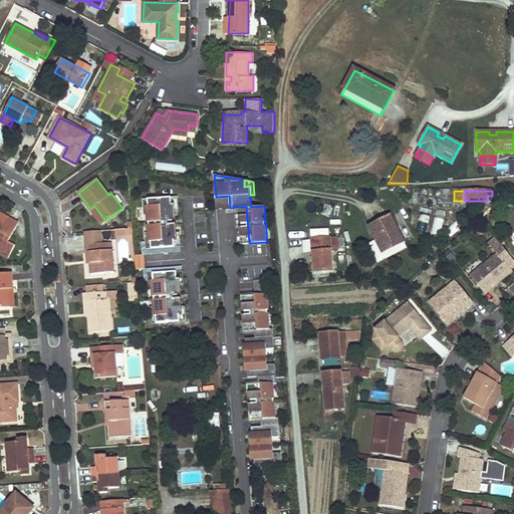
[(229,196),(216,197),(217,209),(230,208),(229,196)]
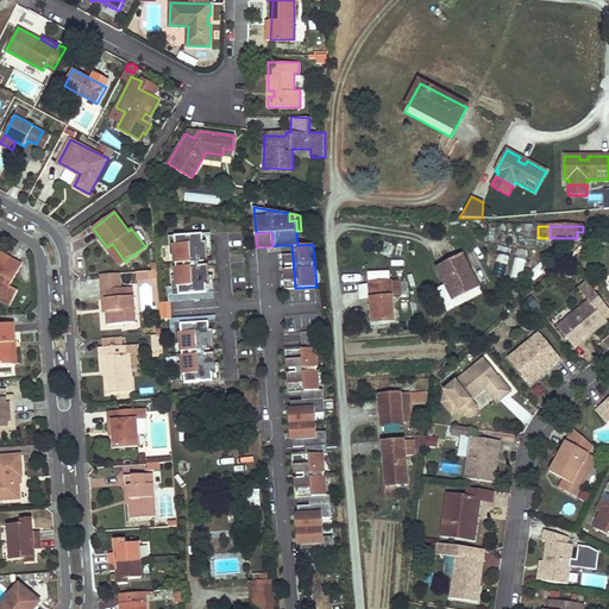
[(207,242),(206,233),(189,234),(189,243),(207,242)]
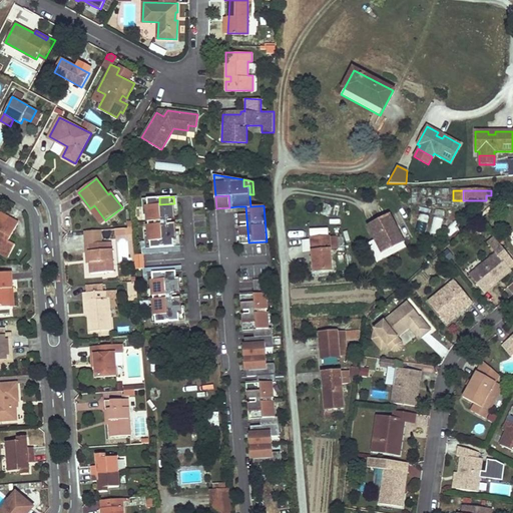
[(176,238),(174,203),(159,204),(159,197),(147,198),(147,205),(146,205),(149,240),(176,238)]
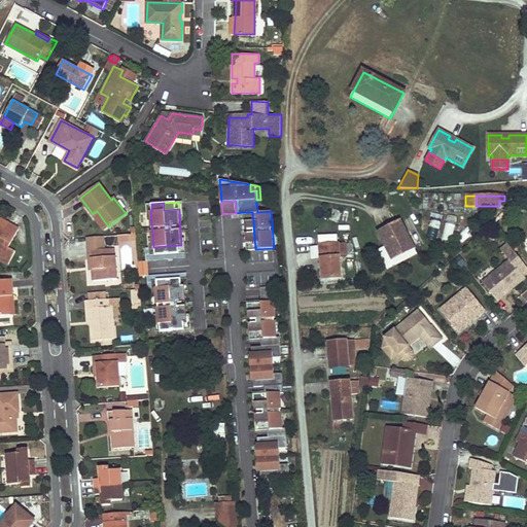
[(97,211),(93,214),(104,230),(108,226),(97,211)]
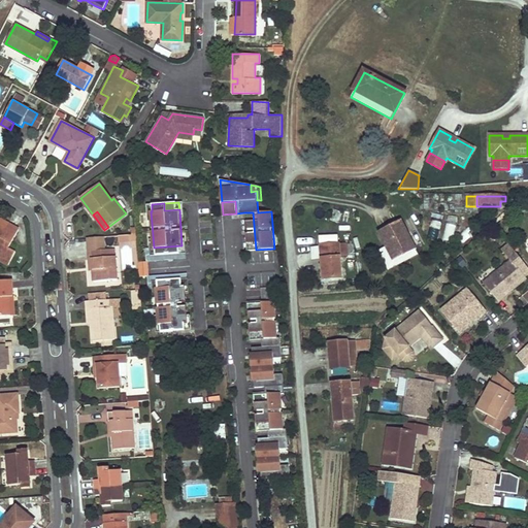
[(253,212),(244,212),(246,250),(256,250),(253,212)]
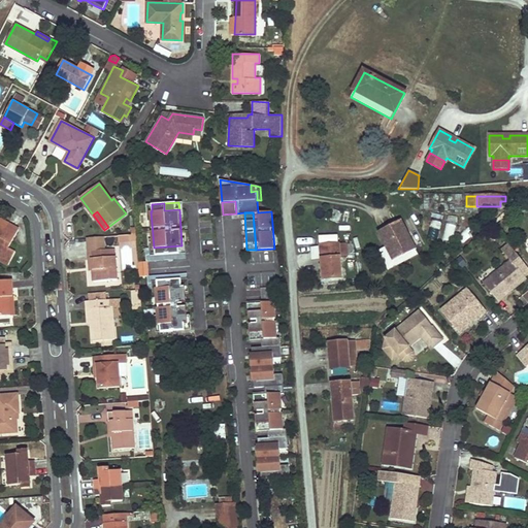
[(452,241),(455,217),(446,216),(442,240),(452,241)]
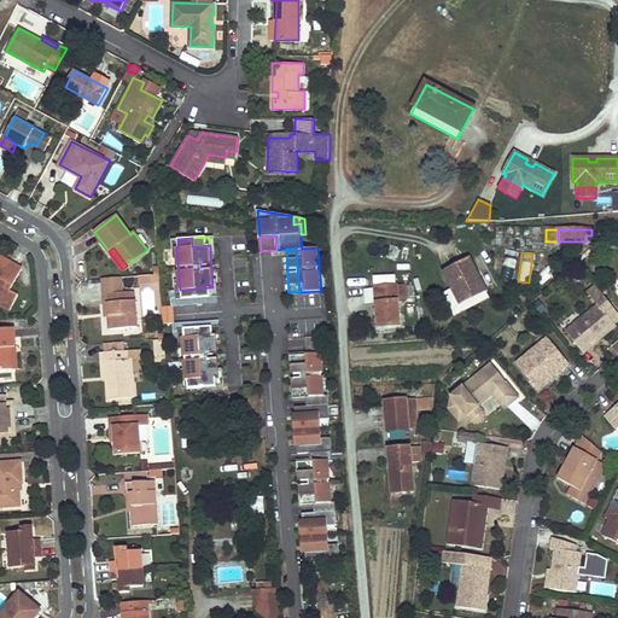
[(0,297),(0,298),(0,303),(10,309),(17,295),(10,290),(22,268),(0,255),(0,297)]
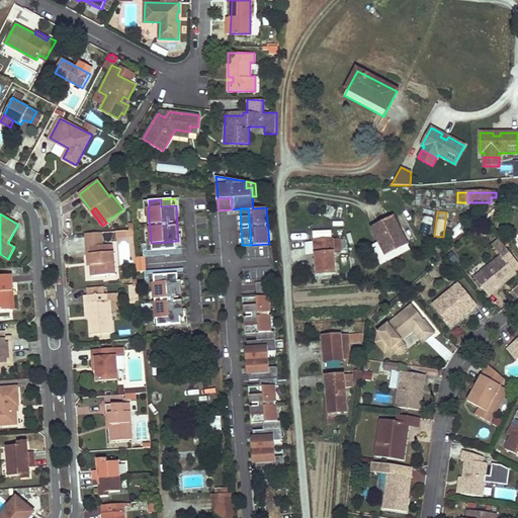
[(371,228),(385,256),(409,244),(395,216),(371,228)]
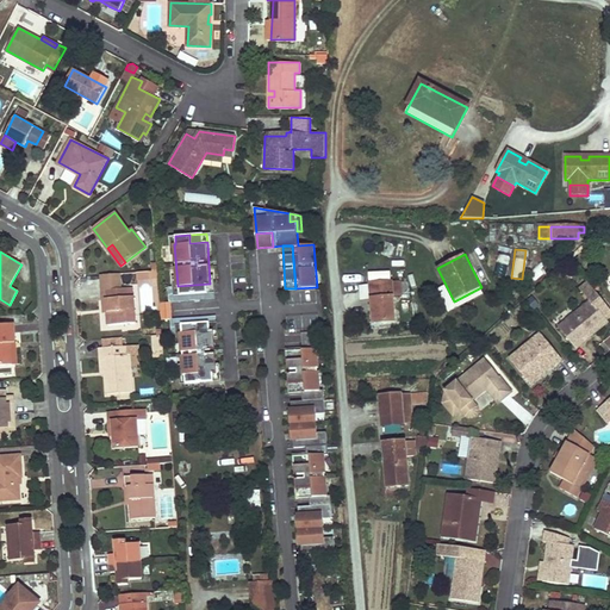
[(100,275),(101,290),(119,288),(119,273),(100,275)]
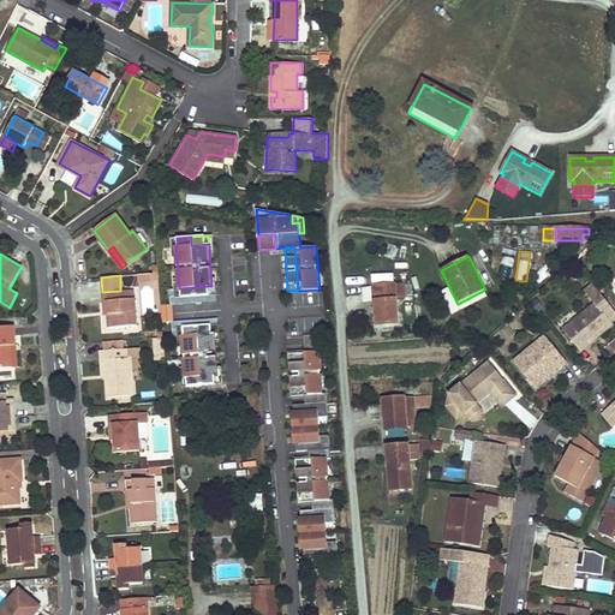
[(395,285),(374,287),(375,303),(378,303),(378,312),(376,314),(377,327),(398,324),(395,285)]
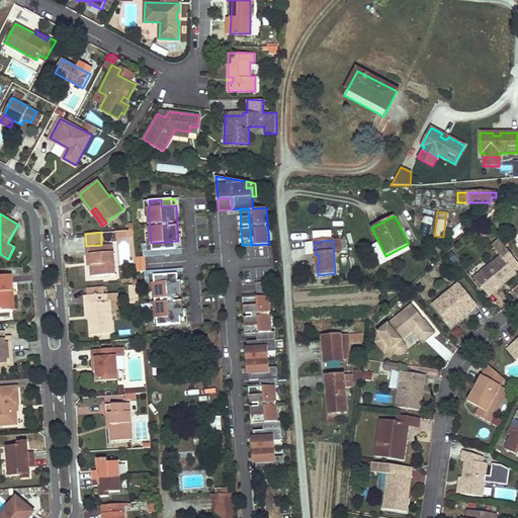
[(502,254),(475,276),(490,295),(497,289),(494,286),(504,278),(507,281),(517,273),(515,271),(517,268),(517,262),(499,240),(494,244),(502,254)]
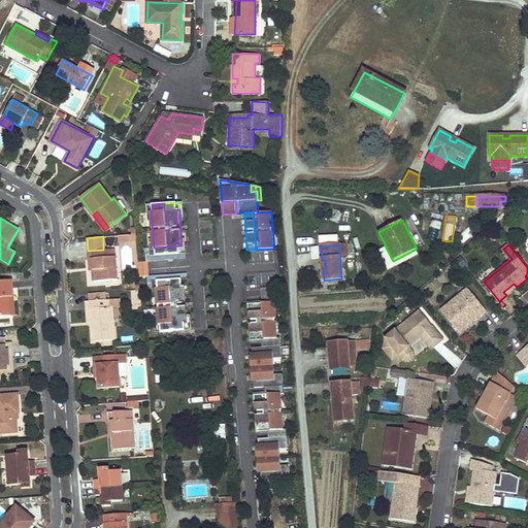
[(183,253),(182,245),(154,248),(154,255),(183,253)]
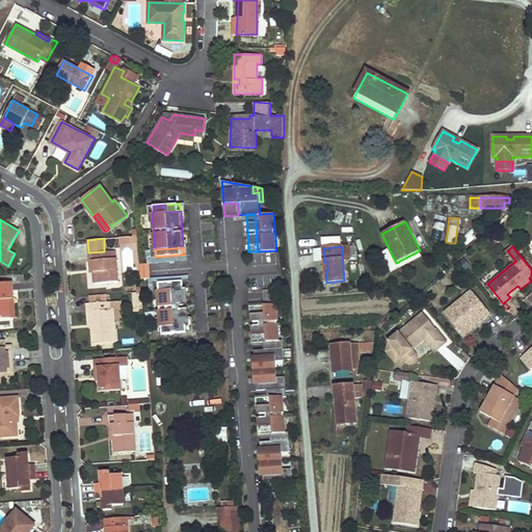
[(104,251),(88,253),(88,262),(92,261),(94,273),(94,284),(117,282),(116,259),(105,260),(104,251)]
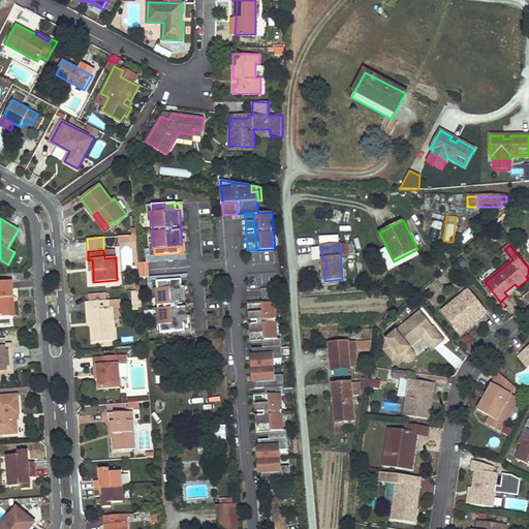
[(116,250),(103,250),(104,258),(116,257),(116,250)]
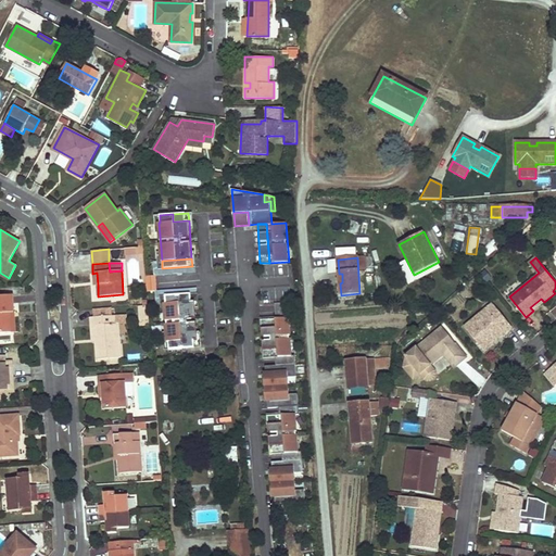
[(155,275),(146,276),(148,291),(156,290),(155,275)]
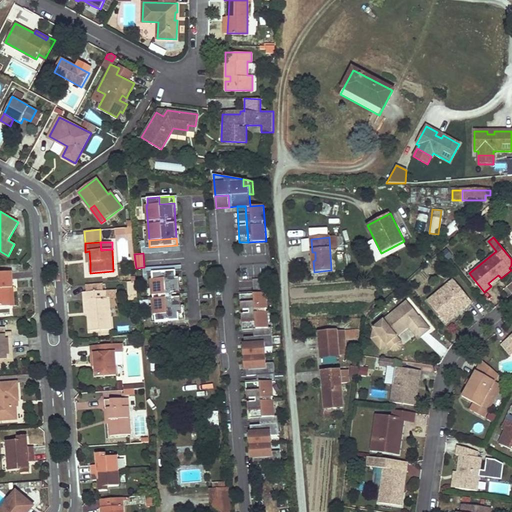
[(179,277),(179,270),(151,272),(151,279),(179,277)]
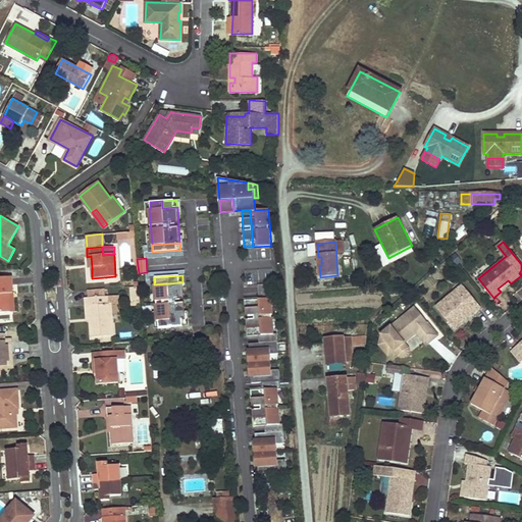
[(12,277),(0,277),(0,313),(11,312),(9,294),(13,294),(12,277)]
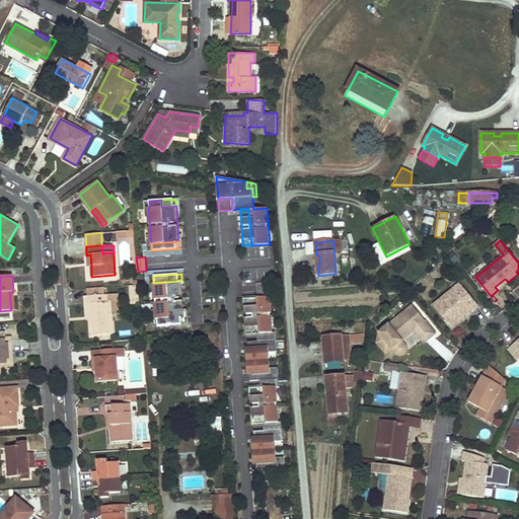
[(495,287),(498,290),(508,282),(505,279),(495,287)]
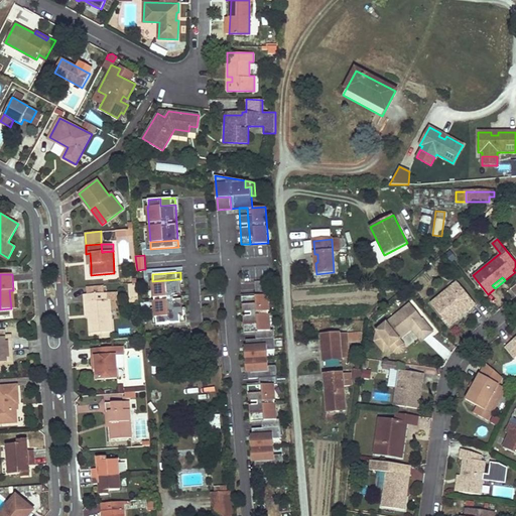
[(183,315),(180,279),(152,281),(155,317),(156,317),(157,325),(169,324),(168,316),(183,315)]
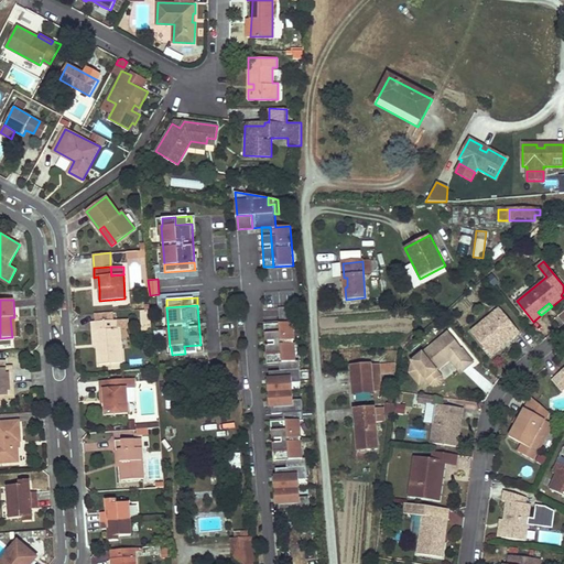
[(296,323),(295,306),(279,307),(280,324),(264,325),(268,364),(283,362),(283,370),(269,371),(270,380),(268,380),(270,405),(272,405),(272,414),(286,413),(286,421),(271,422),(274,461),(290,459),(290,467),(275,468),(277,477),(274,477),(277,503),(279,502),(279,511),(310,509),(308,497),(300,497),(299,480),(307,479),(306,458),(303,458),(300,421),(303,421),(302,399),(294,400),(292,382),(301,382),(300,360),(296,360),(293,323),(296,323)]
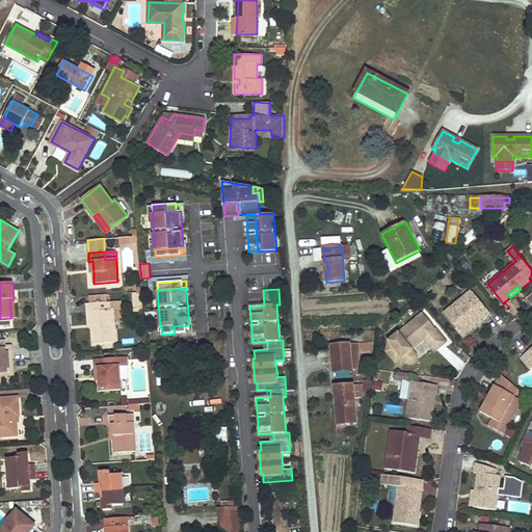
[(490,314),(472,291),(445,313),(463,336),(474,327),(473,325),(481,318),(483,320),(490,314)]
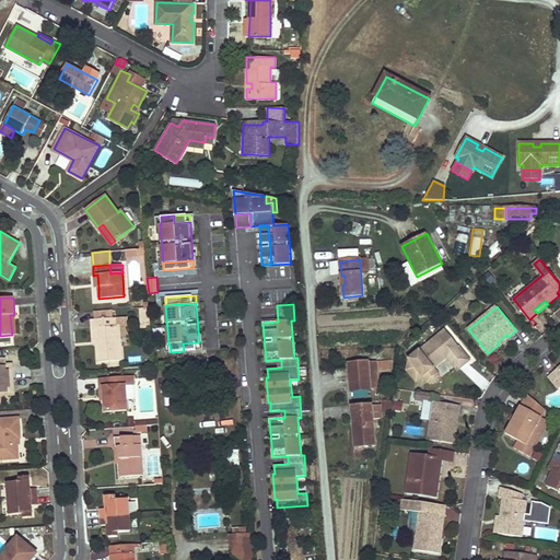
[(150,307),(140,307),(141,328),(151,327),(150,307)]
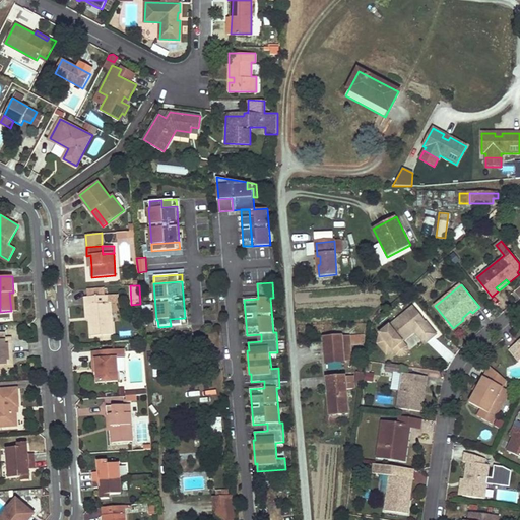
[(104,287),(87,288),(87,297),(105,296),(104,287)]
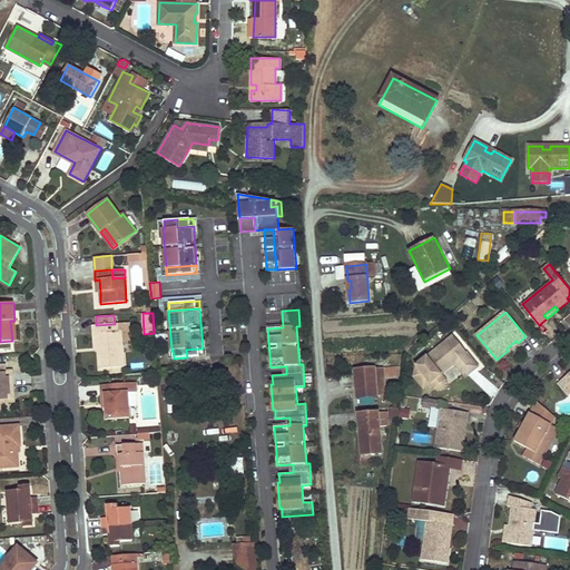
[(96,325),(92,325),(94,335),(97,334),(98,351),(99,369),(124,366),(121,332),(130,332),(129,323),(115,324),(96,325)]
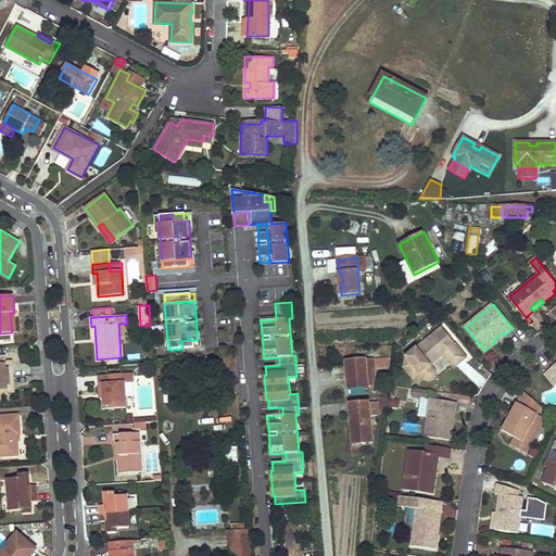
[(437,375),(434,370),(430,366),(443,355),(454,368),(467,357),(442,327),(406,356),(404,368),(414,379),(420,375),(424,379),(425,380),(426,381),(427,381),(427,382),(428,382),(429,382),(430,382),(431,382),(432,382),(433,381),(434,381),(436,380),(436,379),(437,378),(437,377),(437,376),(437,375)]
